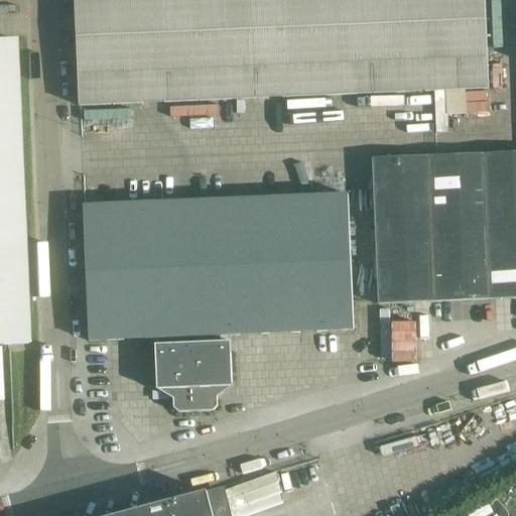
[(213,102),(209,0),(76,0),(81,107),(213,102)]
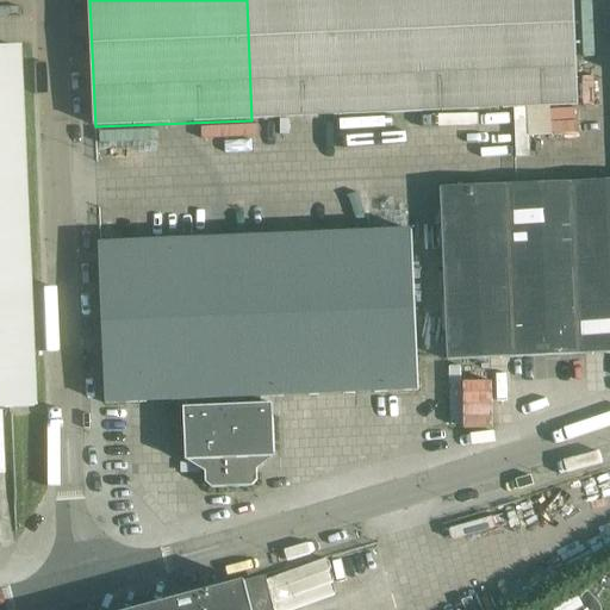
[(573,0),(247,0),(251,120),(578,106),(573,0)]
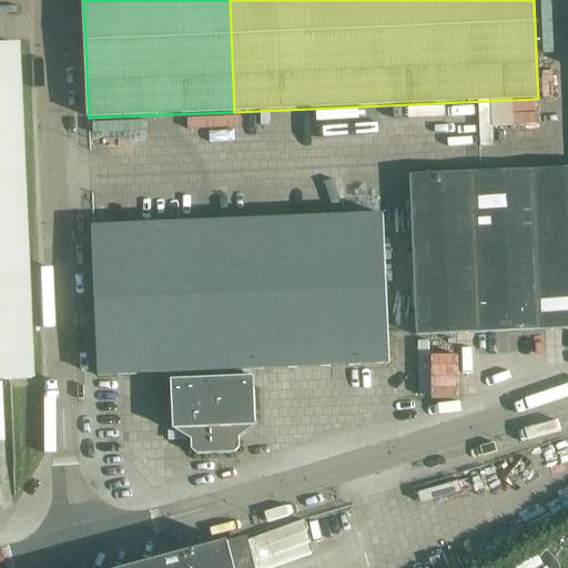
[(0,381),(32,379),(18,46),(0,47),(0,381)]
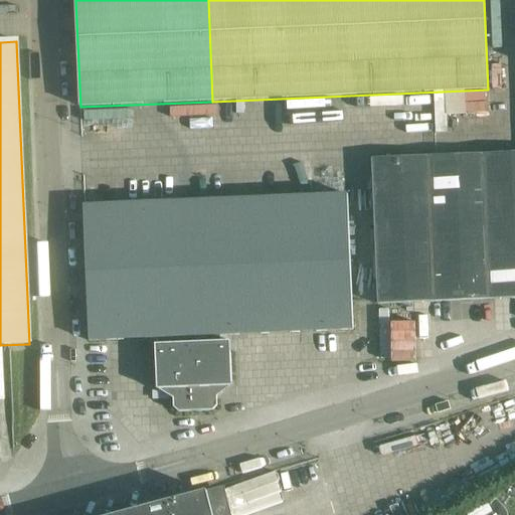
[(514,155),(374,161),(379,304),(514,298),(514,155)]
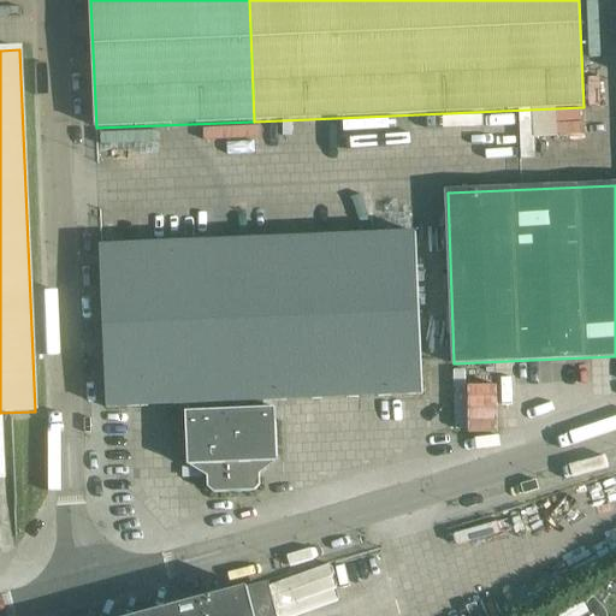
[(212,462),(212,466),(214,466),(213,462),(218,462),(219,471),(212,471),(207,477),(208,489),(213,493),(254,492),(260,486),(259,475),(254,469),(254,461),(276,460),(276,463),(278,463),(276,409),(272,409),(272,413),(265,414),(265,402),(422,395),(415,234),(100,247),(107,408),(187,406),(187,413),(185,413),(188,467),(190,467),(189,462),(212,462)]
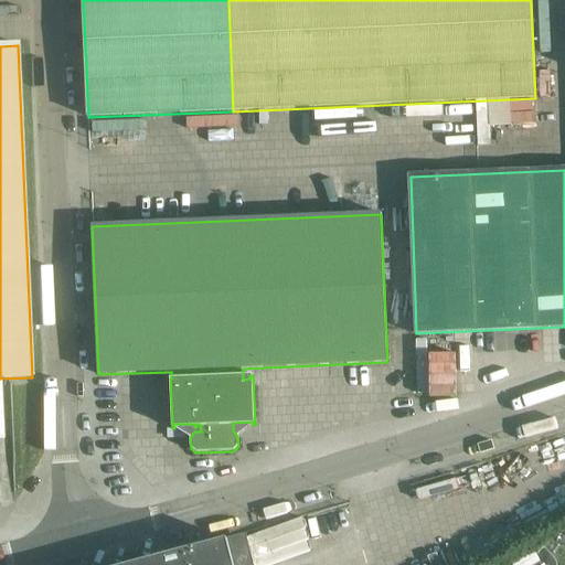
[(127,564),(245,564),(240,541),(227,544),(226,540),(127,564)]
